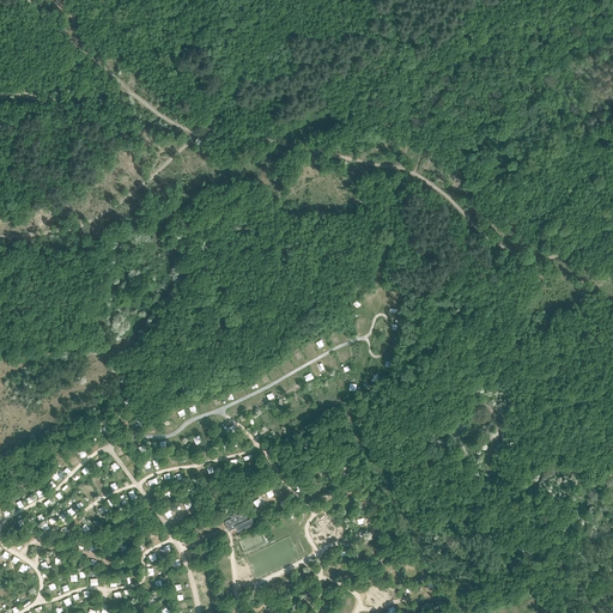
[(199,447),(204,444),(199,435),(193,437),(199,447)]
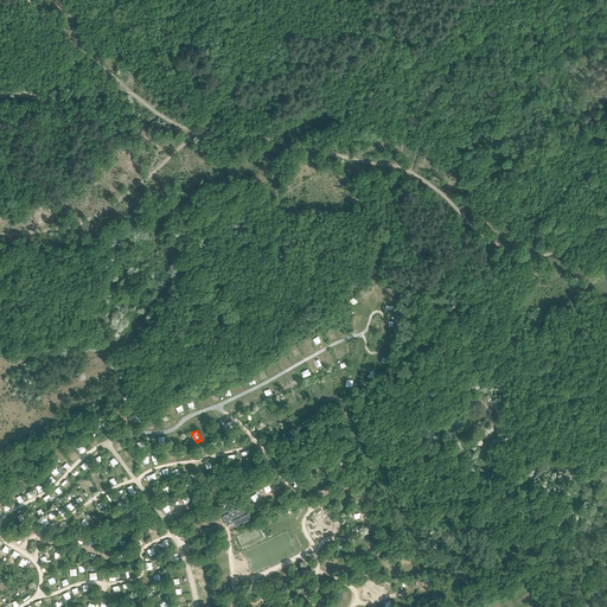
[(114,467),(119,462),(114,457),(109,461),(114,467)]
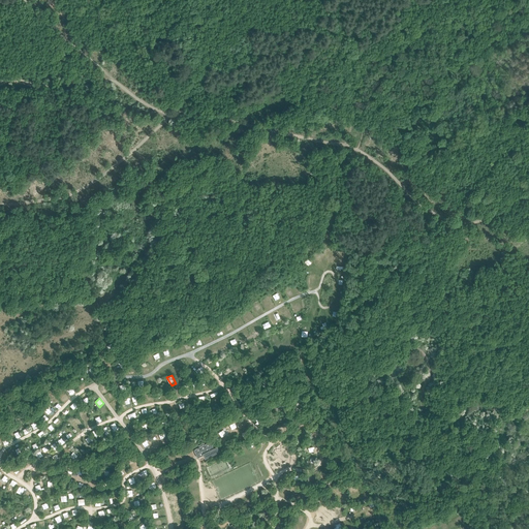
[(50,405),(45,409),(50,413),(54,409),(50,405)]
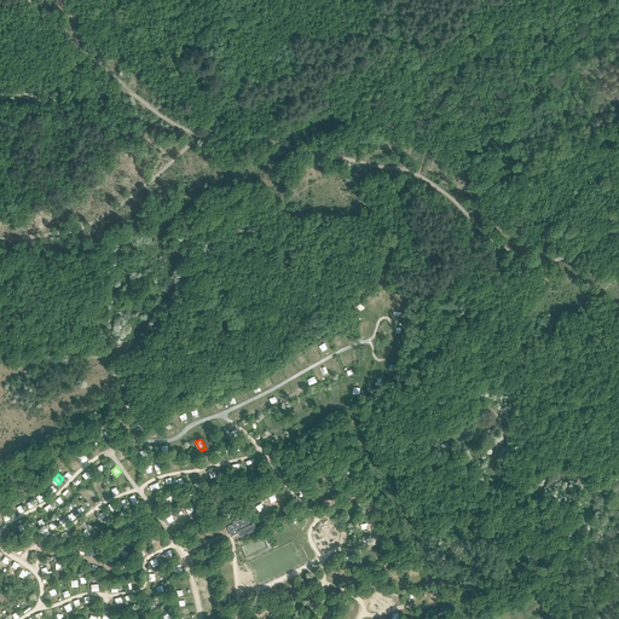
[(229,531),(236,527),(238,531),(254,522),(252,516),(247,519),(243,512),(224,521),(229,531)]
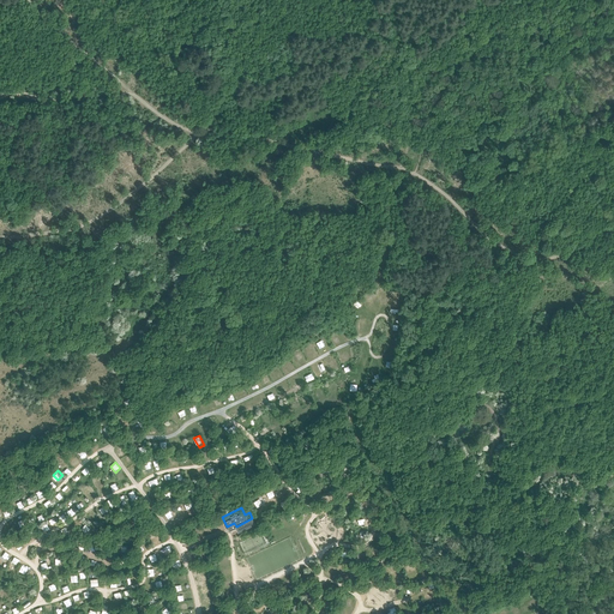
[(92,509),(86,513),(91,519),(97,515),(92,509)]
